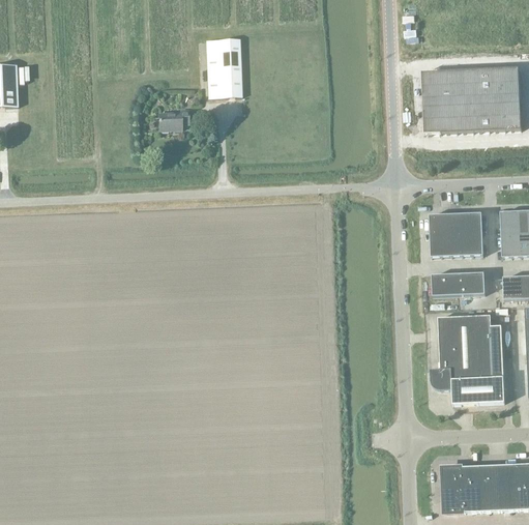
[(429,0),(410,1),(412,40),(525,35),(523,0),(429,0)]
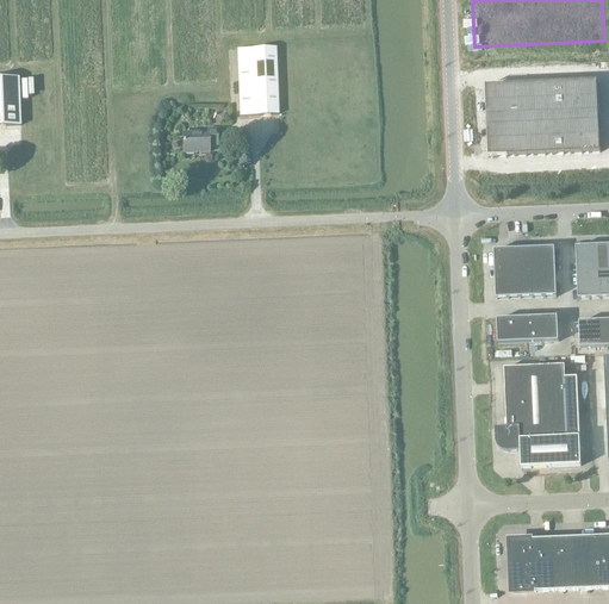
[(275,43),(236,44),(238,111),(278,109),(275,43)]
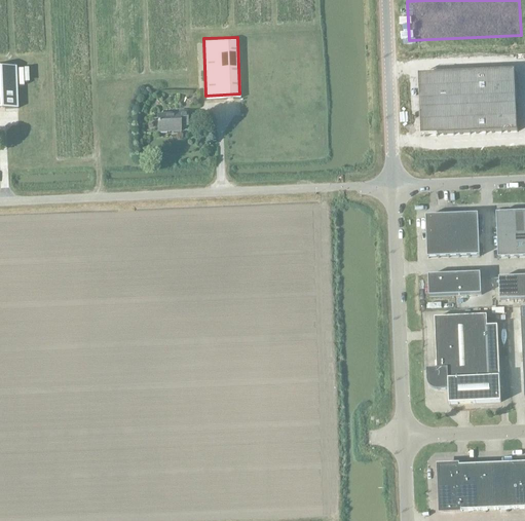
[(44,103),(42,59),(15,60),(15,63),(0,63),(0,104),(17,104),(44,103)]
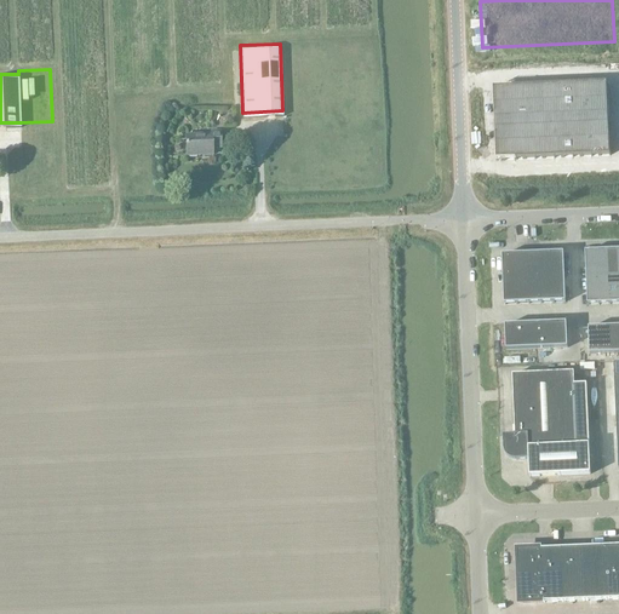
[(606,76),(492,82),(496,154),(609,149),(606,76)]
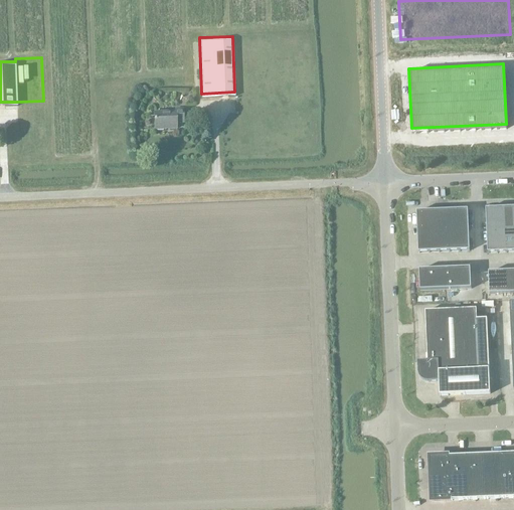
[(175,107),(154,108),(154,117),(155,117),(155,125),(176,124),(176,119),(183,118),(182,104),(174,105),(175,107)]
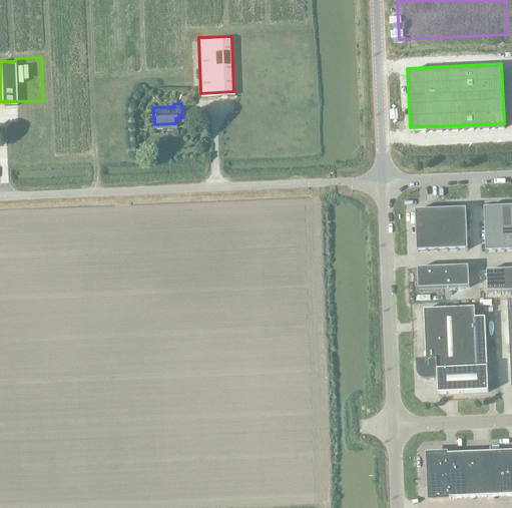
[(511,202),(483,203),(485,247),(511,246),(511,202)]
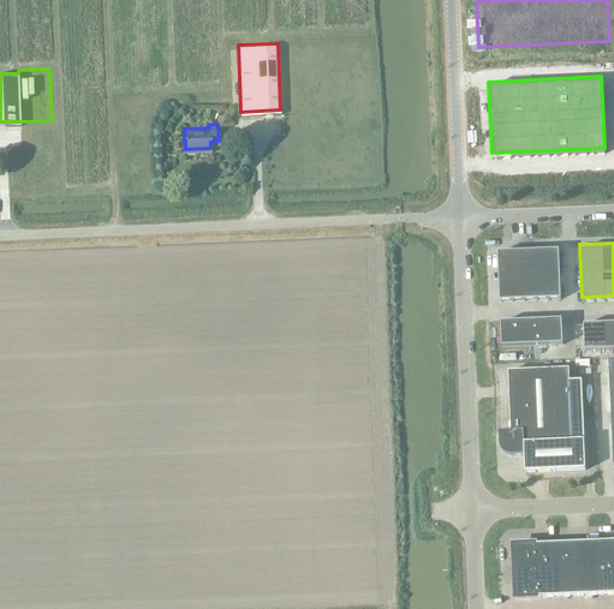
[(558,245),(534,246),(498,248),(499,297),(560,294),(558,245)]
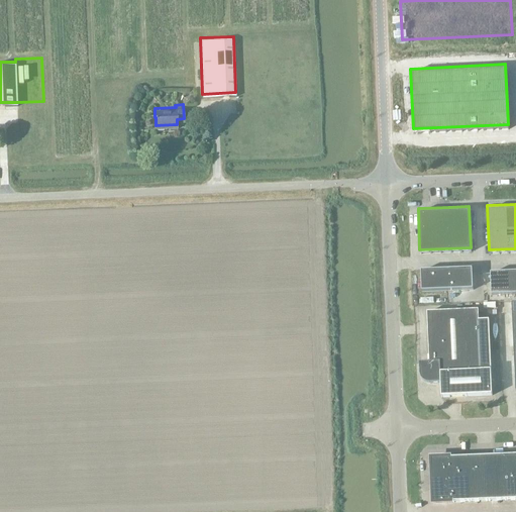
[(420,267),(421,287),(473,285),(472,265),(420,267)]
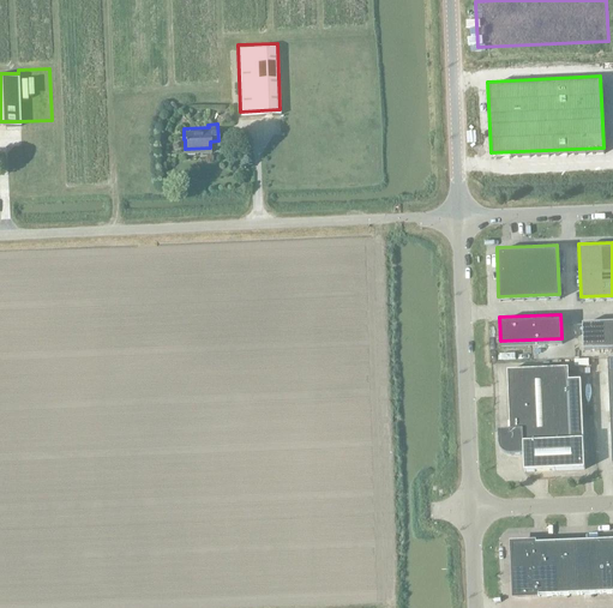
[(612,318),(582,319),(583,345),(612,344),(612,318)]
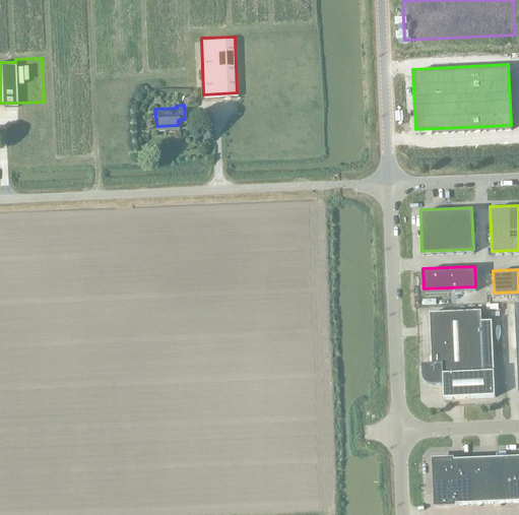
[(431,361),(422,361),(422,372),(423,376),(425,379),(427,380),(429,381),(432,381),(443,381),(443,395),(495,393),(494,368),(492,317),(481,318),(480,308),(429,310),(431,361)]
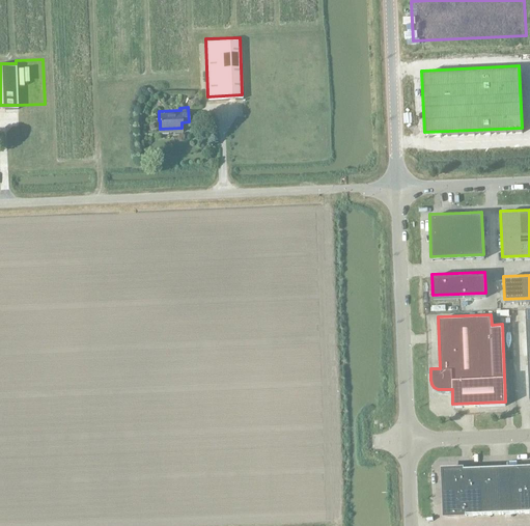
[(529,508),(529,463),(443,467),(445,513),(529,508)]
